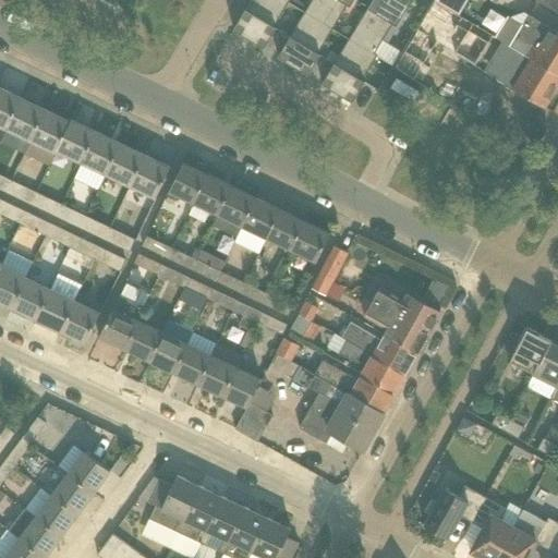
[(252,0),(246,10),(246,9),(233,29),(264,48),(277,27),(274,26),(289,3),(283,0),(252,0)]
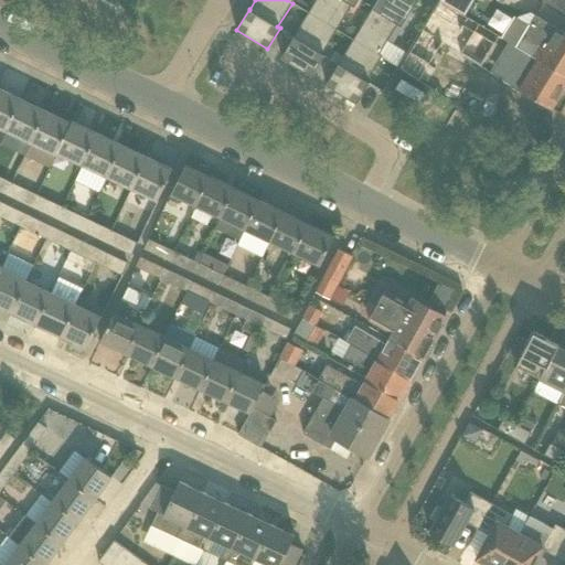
[(312,7),(300,0),(294,0),(292,3),(309,13),(312,7)]
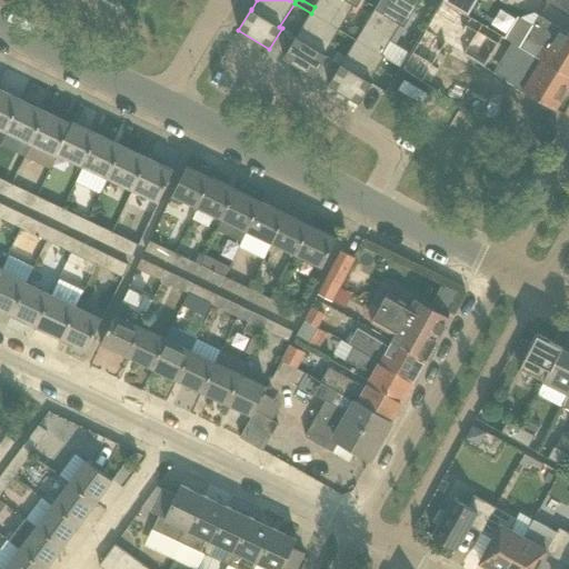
[(360,0),(319,0),(315,7),(311,13),(339,30),(355,5),(357,7),(360,0)]
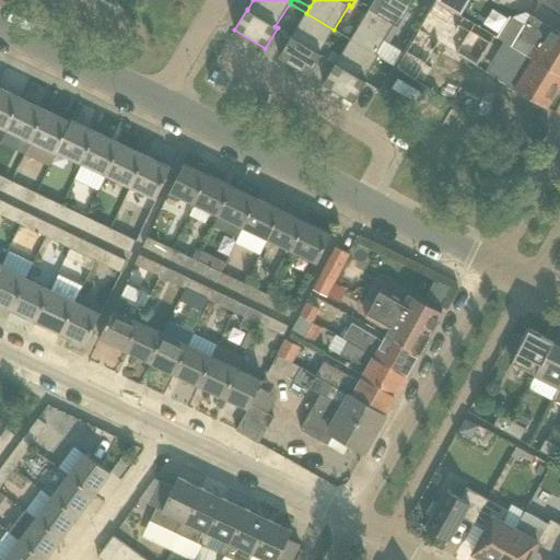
[(389,0),(389,1),(387,0),(374,0),(357,30),(350,39),(376,56),(396,24),(398,26),(413,0),(389,0)]
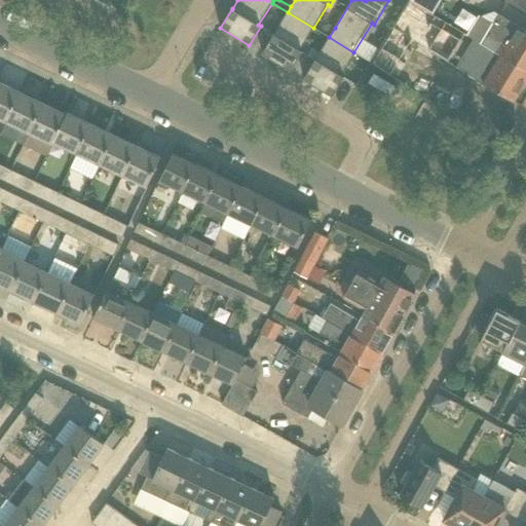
[(525,0),(504,0),(525,12),(525,0)]
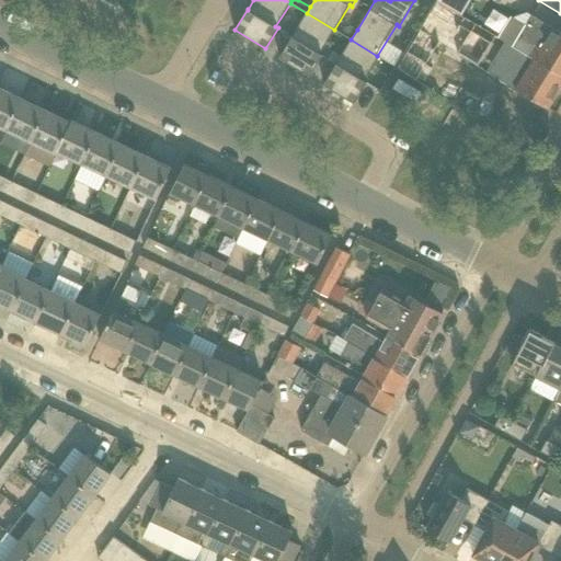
[(279,57),(310,76),(322,55),(320,54),(334,30),(307,13),(279,57)]
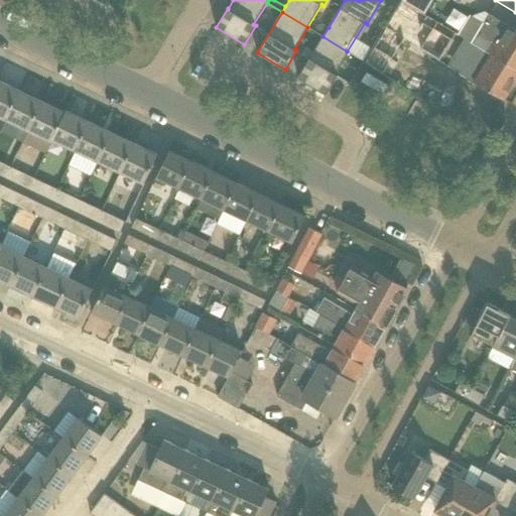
[(515,71),(515,29),(490,14),(479,33),(472,44),(515,71)]
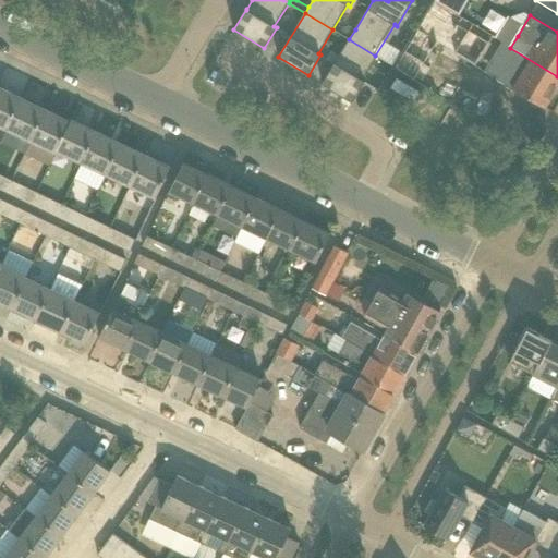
[(349,39),(355,29),(350,26),(342,27),(339,34),(349,39)]
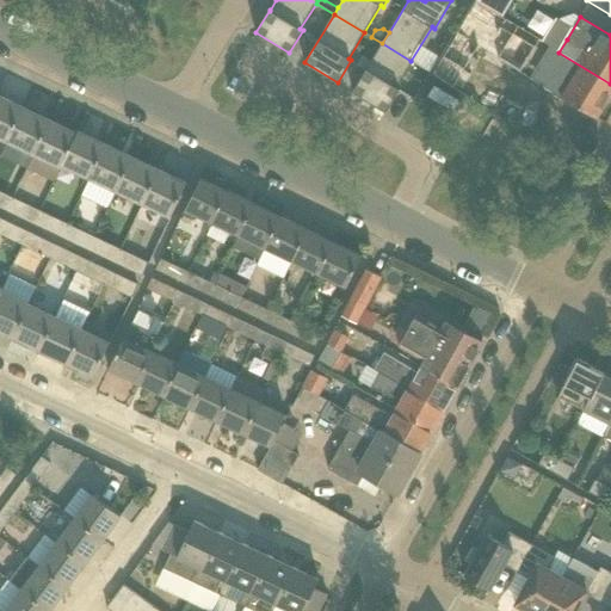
[(400,90),(397,88),(413,62),(411,61),(382,43),(353,92),(386,112),(400,90)]
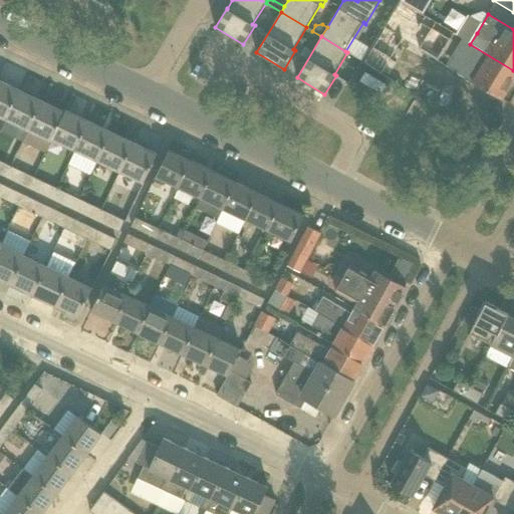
[(461,57),(465,59),(458,72),(501,99),(513,77),(513,70),(470,44),(461,57)]
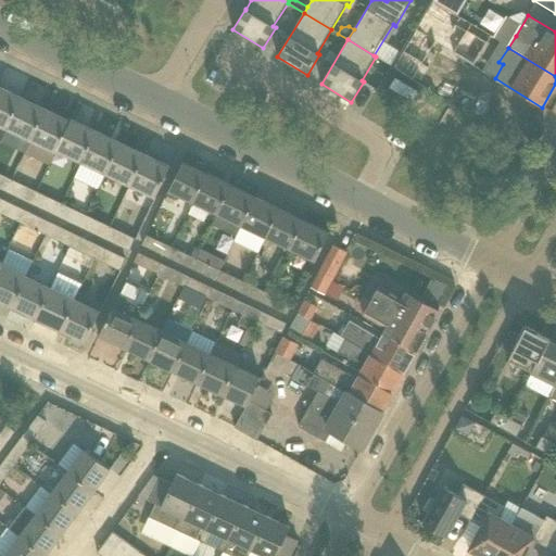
[(395,77),(389,87),(412,101),(418,91),(395,77)]
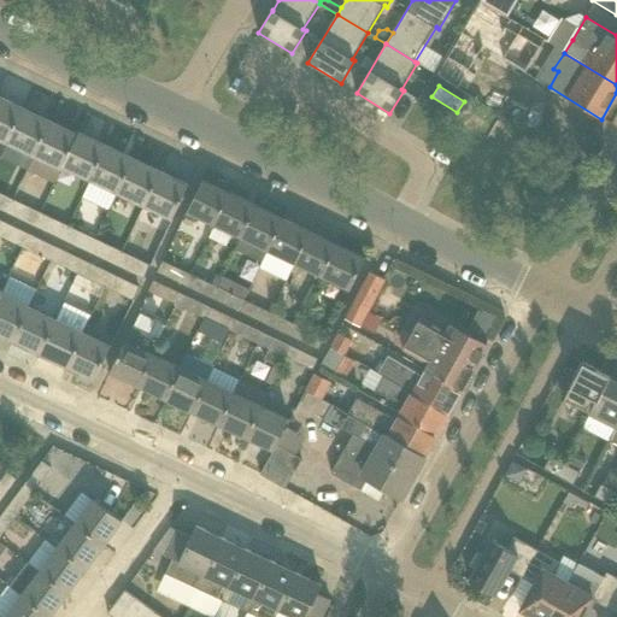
[(24,109),(0,97),(0,139),(7,144),(24,109)]
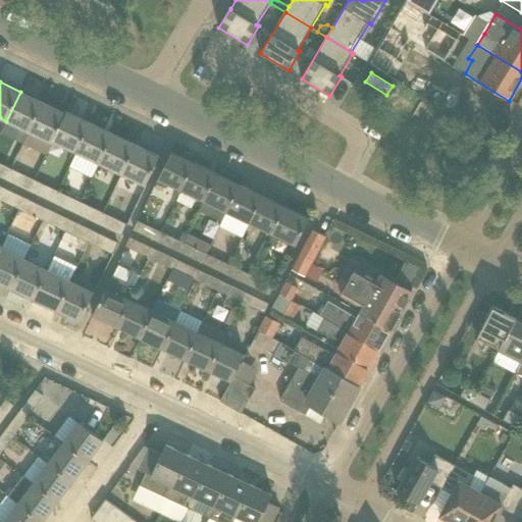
[(44,103),(43,102),(20,92),(6,121),(1,133),(23,144),(29,132),(30,133),(44,103)]
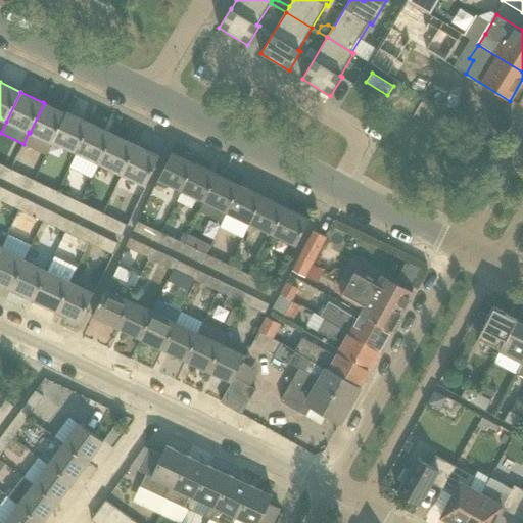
[(47,155),(52,143),(53,141),(53,142),(67,111),(66,113),(44,103),(30,133),(29,132),(24,144),(47,155)]
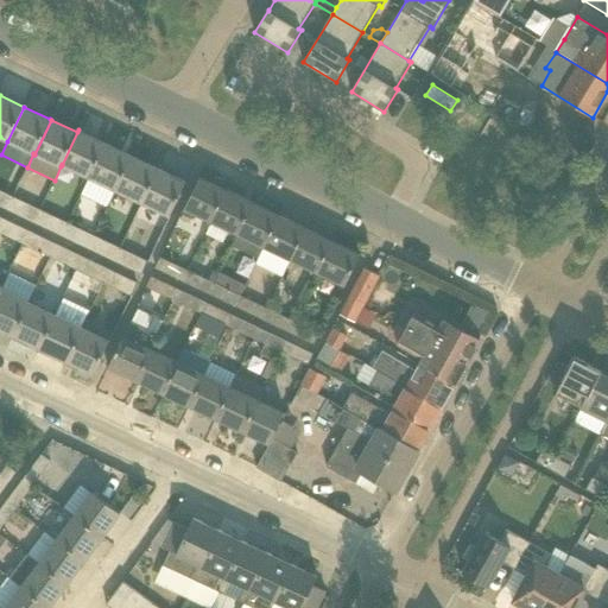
[(106,143),(105,143),(78,130),(62,165),(89,178),(106,143)]
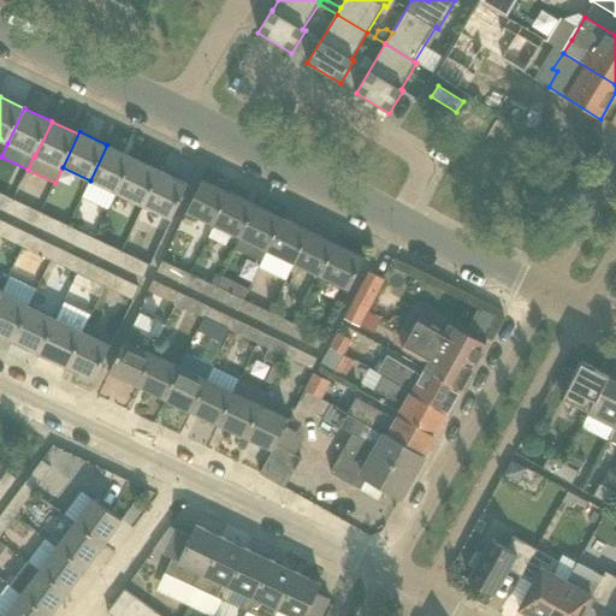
[(134,158),(107,144),(90,181),(118,193),(134,158)]
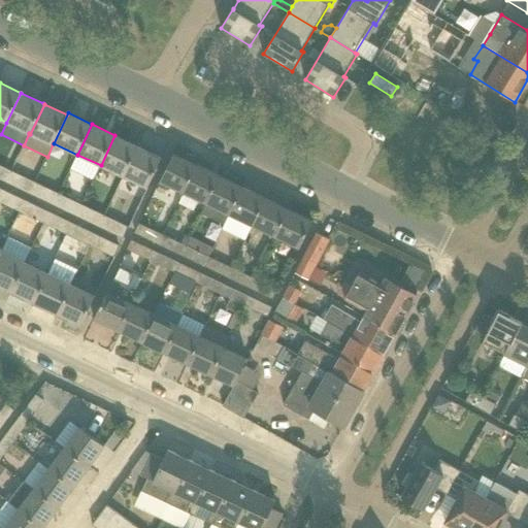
[(138,146),(137,145),(114,135),(101,165),(124,176),(138,146)]
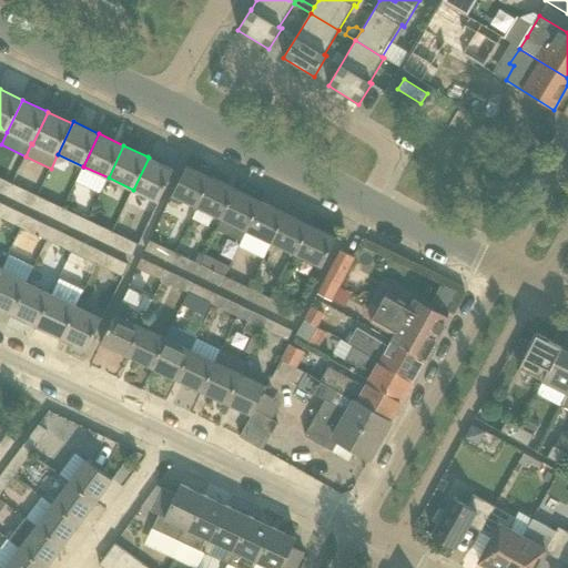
[(158,202),(173,170),(149,158),(133,190),(158,202)]
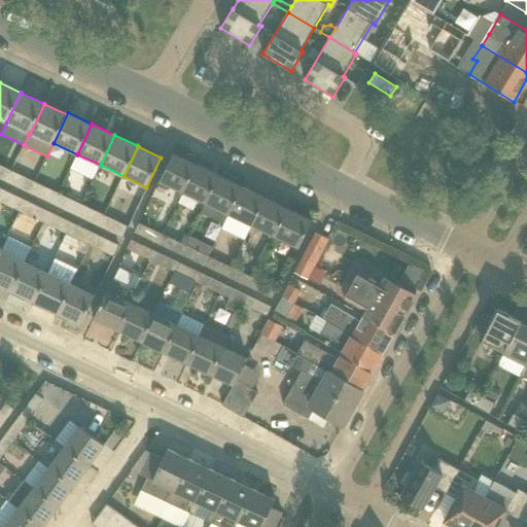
[(197,165),(173,153),(160,180),(183,191),(197,165)]
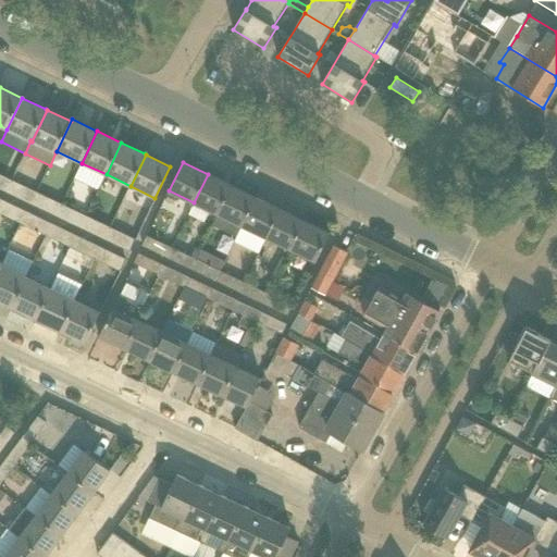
[(0,188),(8,193),(13,181),(0,173),(0,188)]
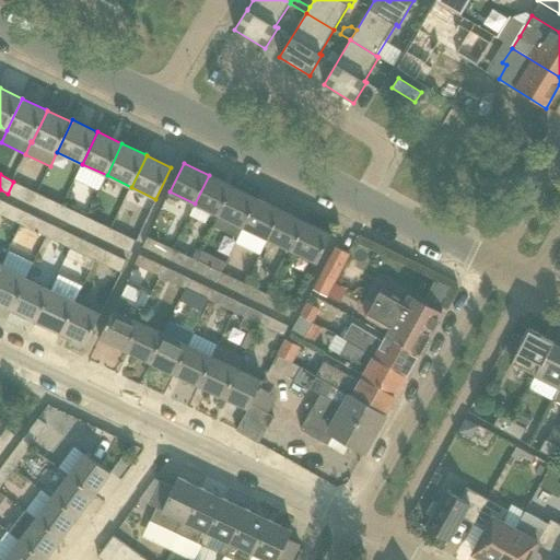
[(195,203),(219,216),(233,187),(209,175),(195,203)]
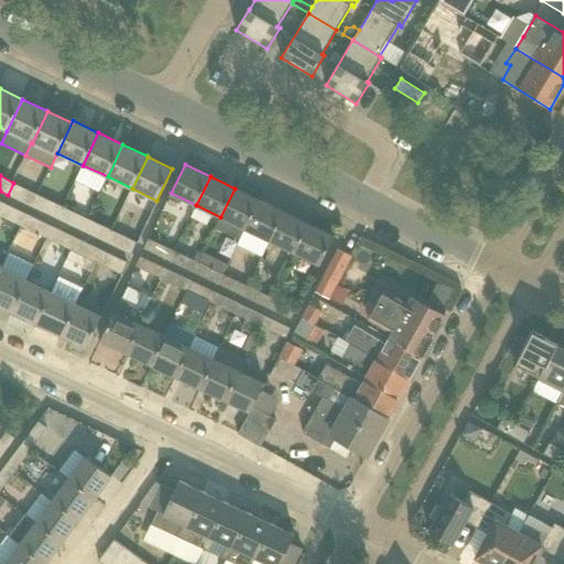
[(32,206),(39,194),(13,183),(8,195),(32,206)]
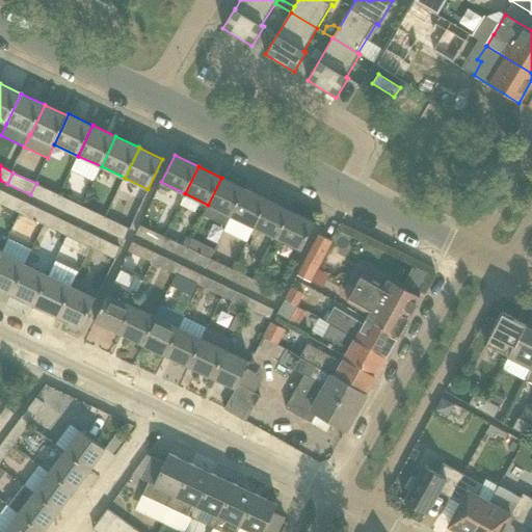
[(208,205),(209,205),(204,215),(227,227),(232,216),(245,188),(221,178),(208,205)]
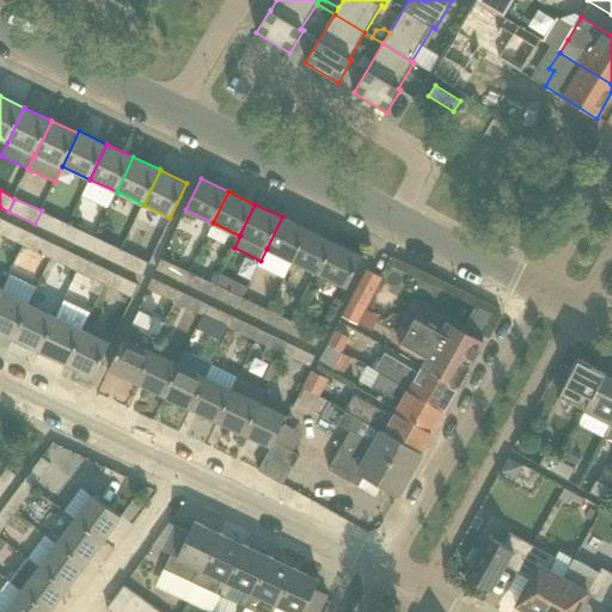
[(68,224),(42,210),(35,224),(62,237),(68,224)]
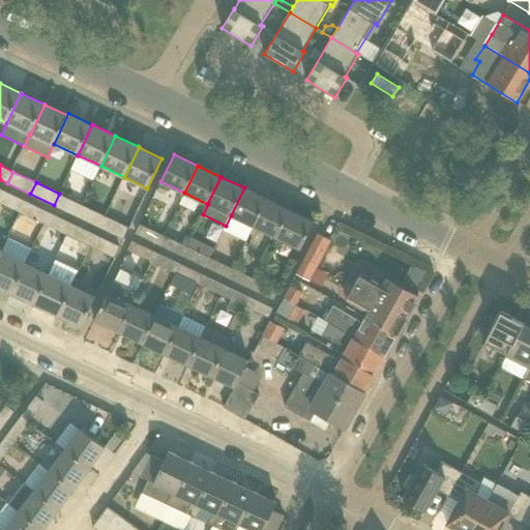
[(231,215),(255,227),(267,199),(244,187),(231,215)]
